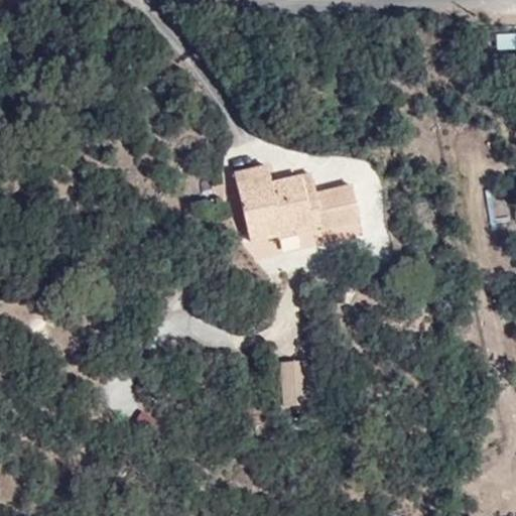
[(515,32),(496,33),(496,49),(515,48),(515,32)]
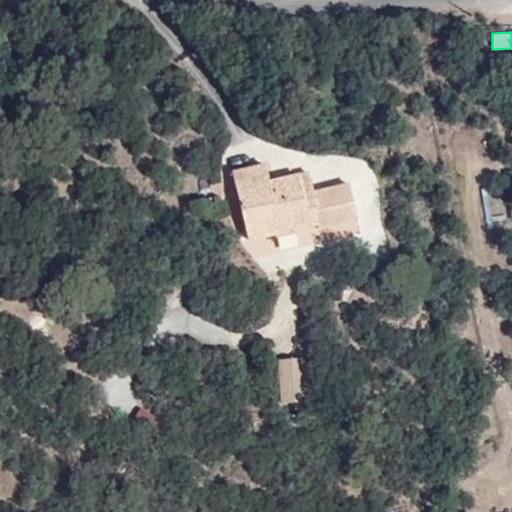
[(319,226),(355,216),(346,185),(310,193),(306,173),(267,181),(263,165),(231,172),(246,239),(276,233),(275,230),(290,226),(292,229),(318,223),(319,226)]
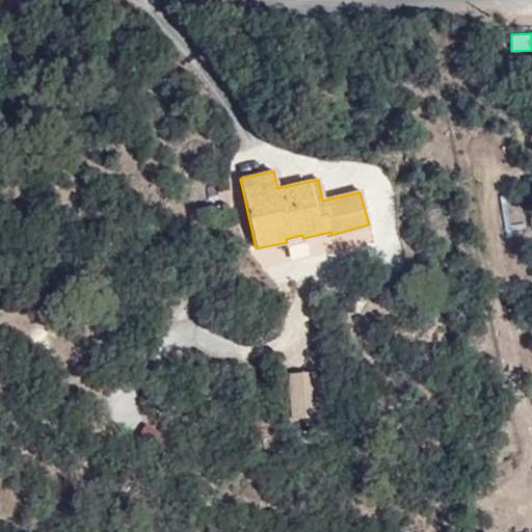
[(230,204),(228,188),(217,189),(217,200),(212,201),(214,207),(230,204)]
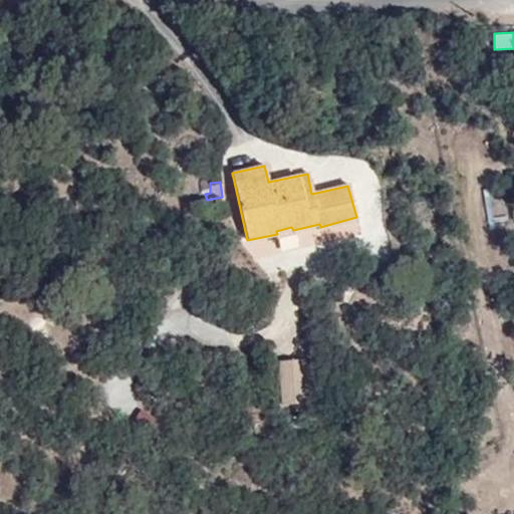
[(304,402),(305,358),(282,359),(281,403),(304,402)]
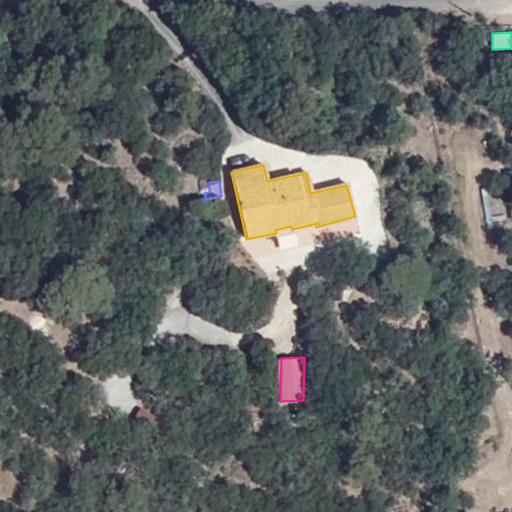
[(137,407),(130,425),(155,435),(162,416),(137,407)]
